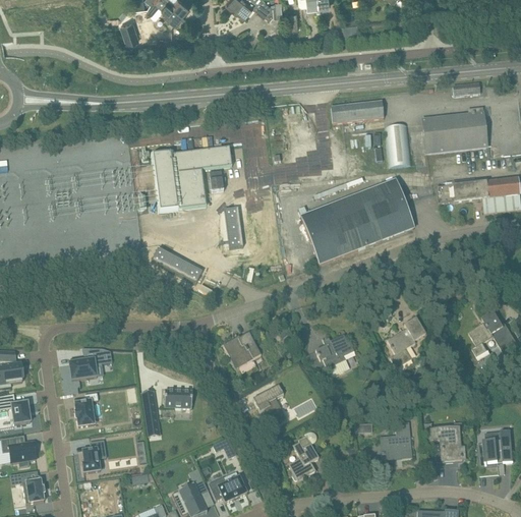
[(166,0),(183,13),(189,5),(182,0),(146,0),(149,3),(152,0),(166,0)]
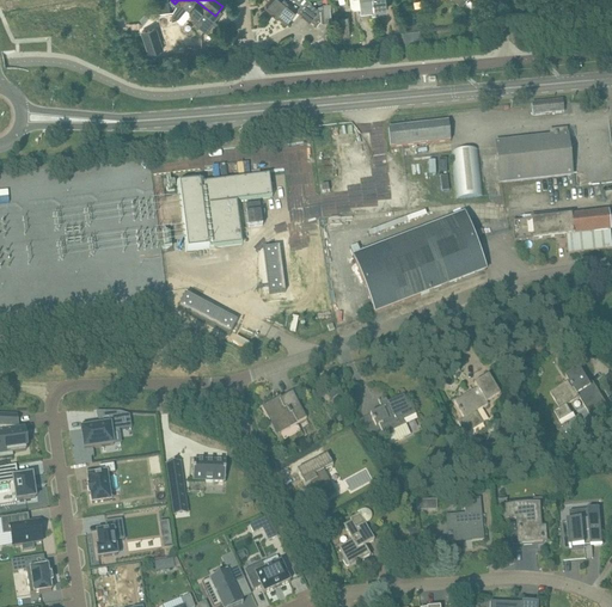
[(181,0),(183,2),(195,11),(193,13),(200,19),(200,20),(201,20),(208,25),(215,16),(195,0),(181,0)]
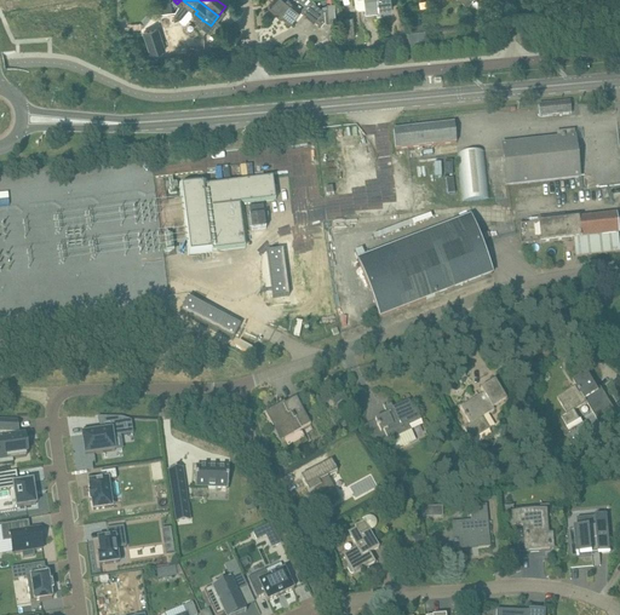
[(270,0),(269,1),(279,10),(287,0),(270,0)]
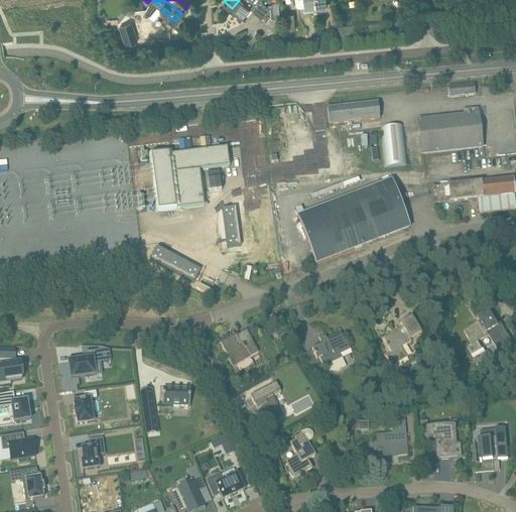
[(239,0),(232,8),(240,14),(249,3),(267,17),(271,13),(273,15),(280,14),(278,0),(239,0)]
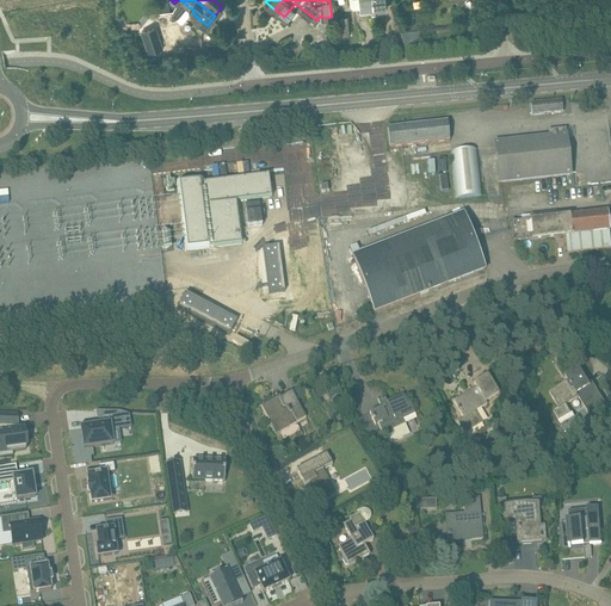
[(347,12),(339,13),(341,32),(350,31),(347,12)]
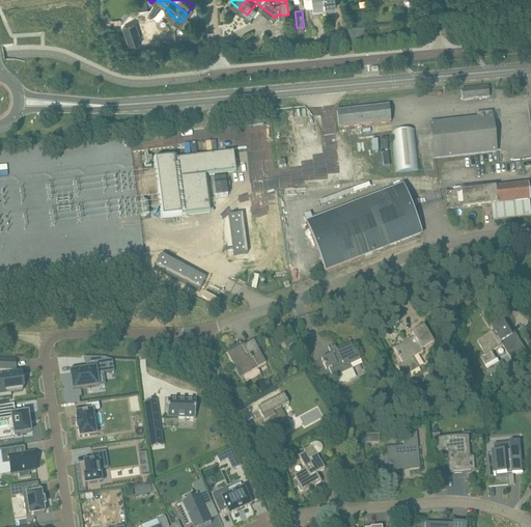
[(123,22),(130,42),(141,37),(135,19),(123,22)]
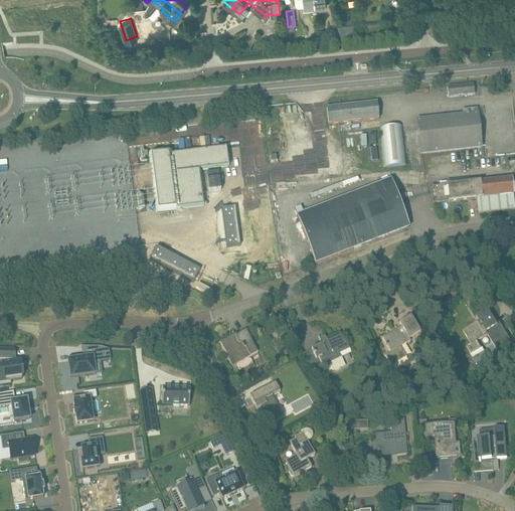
[(448,82),(449,93),(475,91),(474,80),(448,82)]
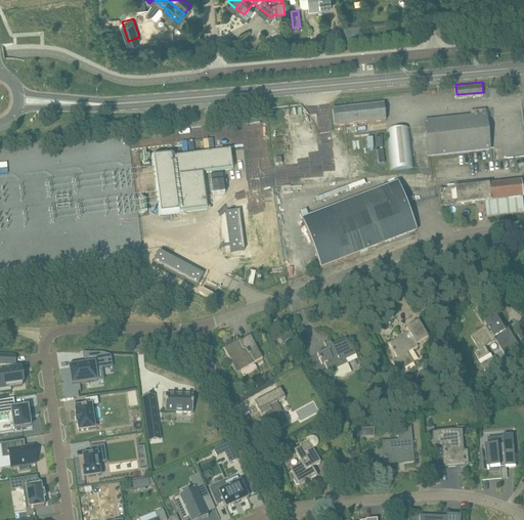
[(335,122),(386,117),(384,100),(333,105),(335,122)]
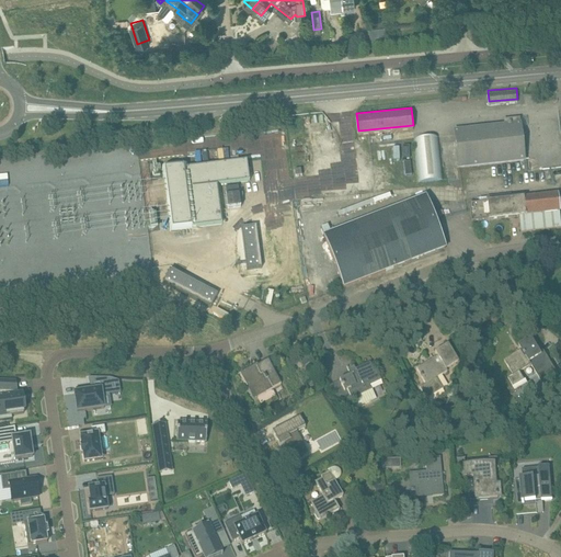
[(504,122),(455,127),(458,163),(524,157),(519,114),(504,116),(504,122)]
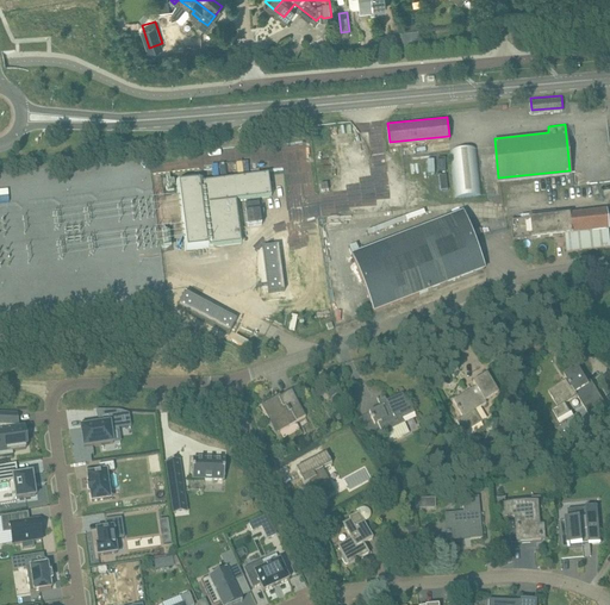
[(481,191),(477,144),(449,147),(454,194),(481,191)]
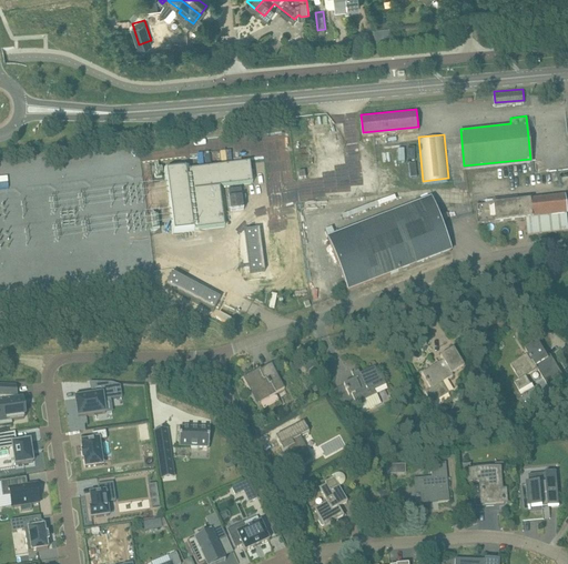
[(164,168),(172,230),(194,227),(225,222),(220,183),(253,179),(250,159),(186,167),(186,165),(164,168)]
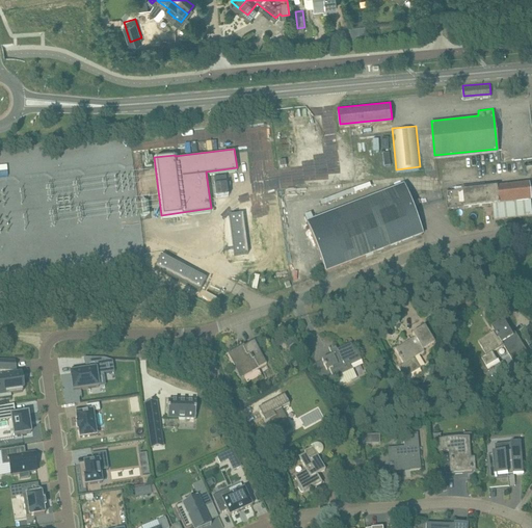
[(531,212),(529,180),(446,189),(447,206),(493,201),(494,216),(531,212)]
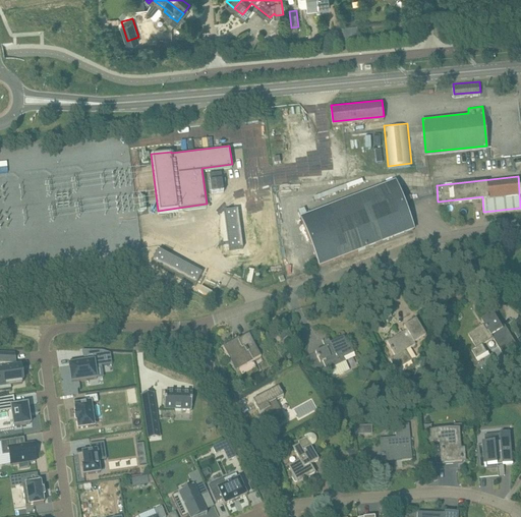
[(413,226),(396,179),(301,215),(320,263),(413,226)]
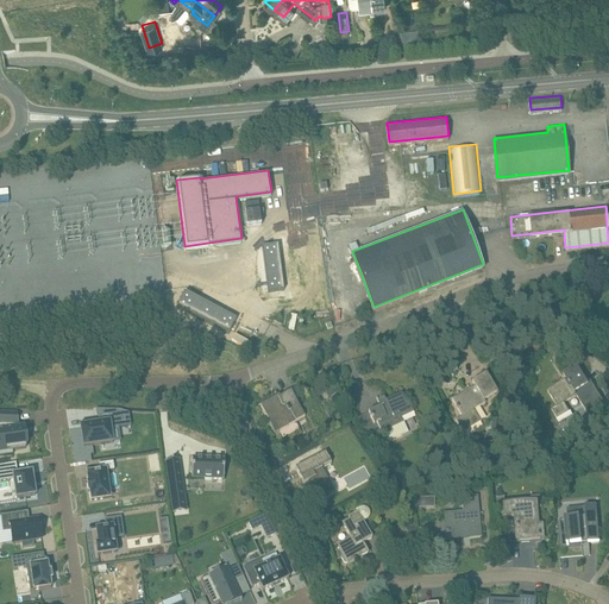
[(547,387),(558,403),(552,407),(557,415),(570,408),(564,400),(577,391),(594,419),(608,408),(608,407),(590,377),(588,378),(577,362),(563,370),(566,375),(547,387)]
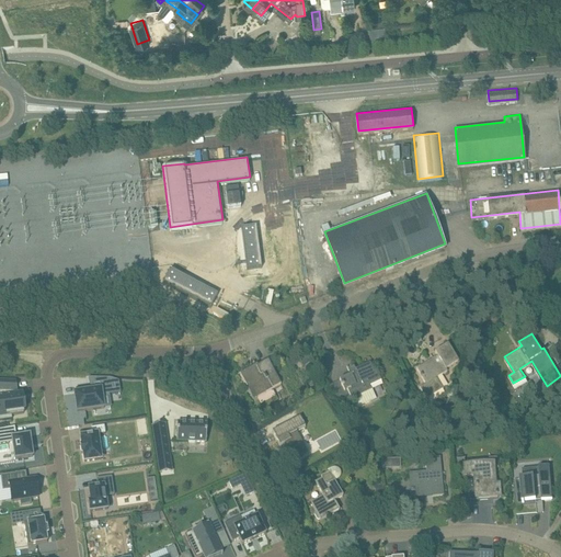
[(416,365),(420,371),(425,381),(419,384),(426,395),(443,385),(436,374),(447,367),(446,365),(458,359),(448,340),(435,348),(437,352),(416,365)]
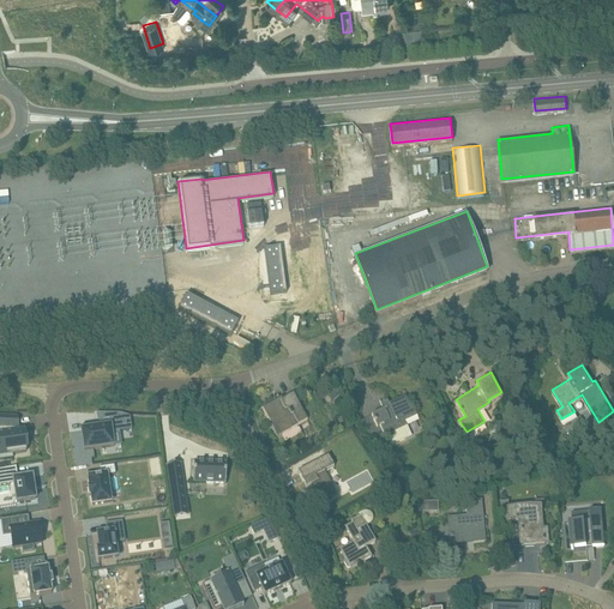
[(300,401),(294,390),(275,401),(274,398),(263,404),(270,417),(272,416),(278,426),(296,416),(299,421),(302,418),(308,415),(300,401)]
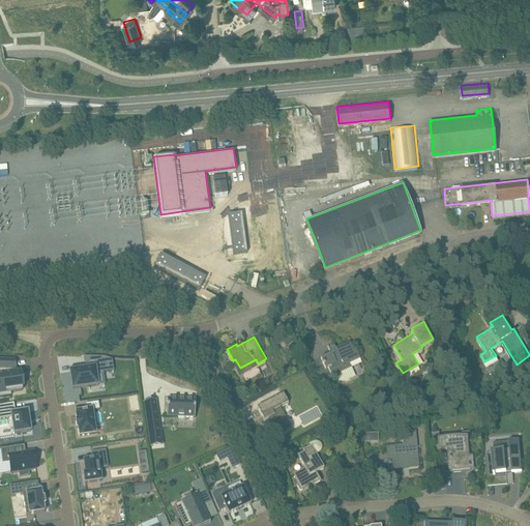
[(360,356),(355,346),(353,347),(350,339),(335,346),(336,348),(321,355),(326,366),(329,363),(333,373),(352,364),(350,360),(360,356)]
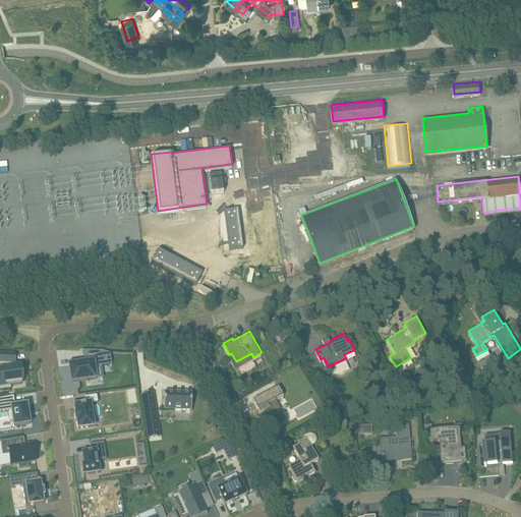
[(69,361),(71,379),(97,375),(95,363),(112,360),(110,349),(102,347),(82,346),(84,358),(69,361)]
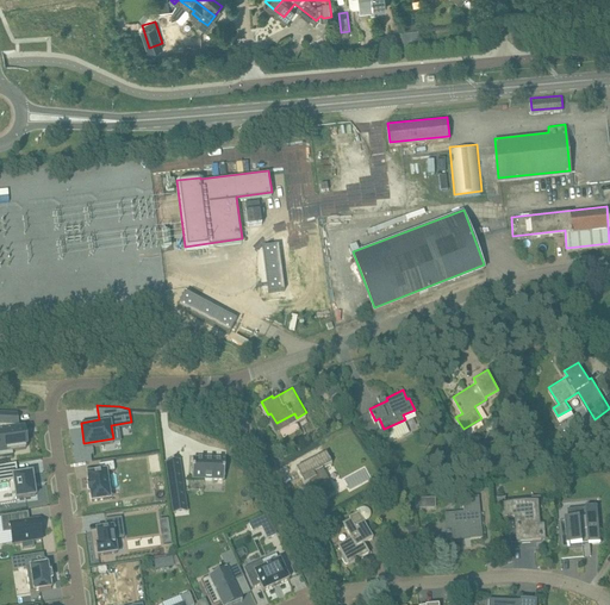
[(0,407),(0,451),(13,450),(13,447),(26,444),(24,430),(20,430),(17,409),(0,407)]
